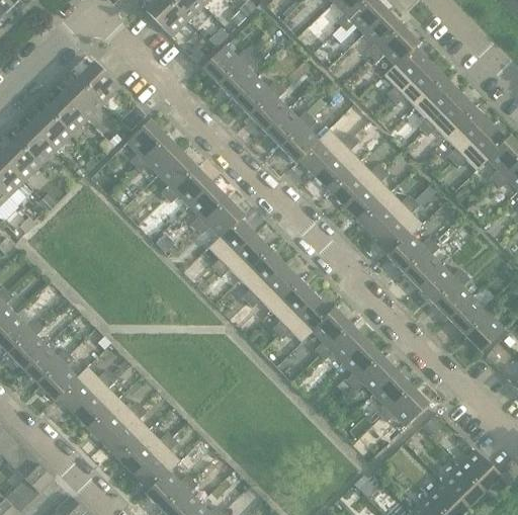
[(0,0),(0,15),(11,5),(5,0),(0,0)]
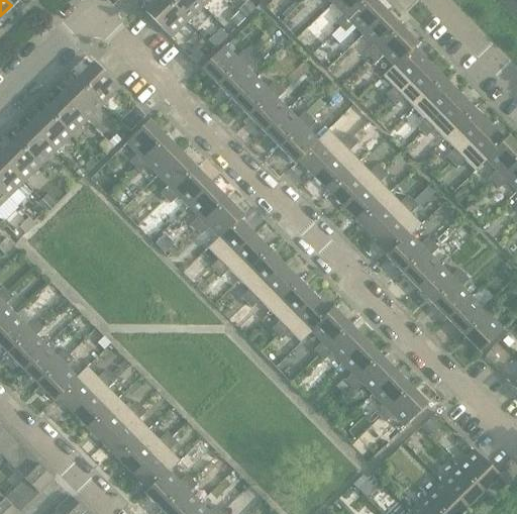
[(188,20),(168,0),(156,0),(145,10),(172,36),(188,20)]
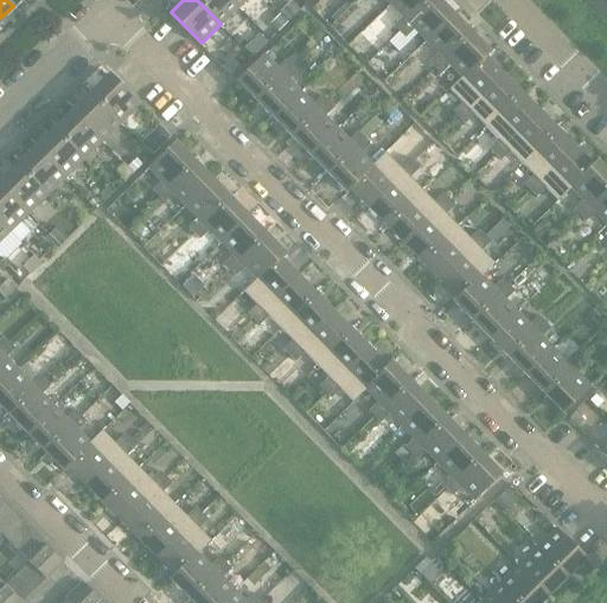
[(197,0),(221,24),(238,6),(232,0),(197,0)]
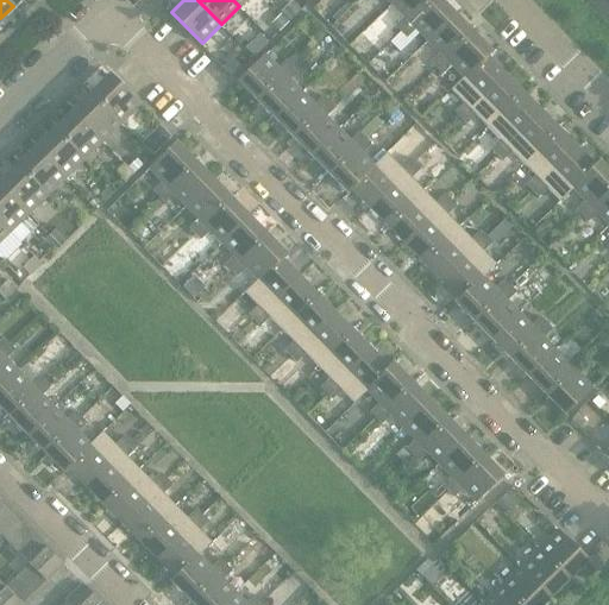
[(294,0),(283,11),(290,19),(301,8),(294,0)]
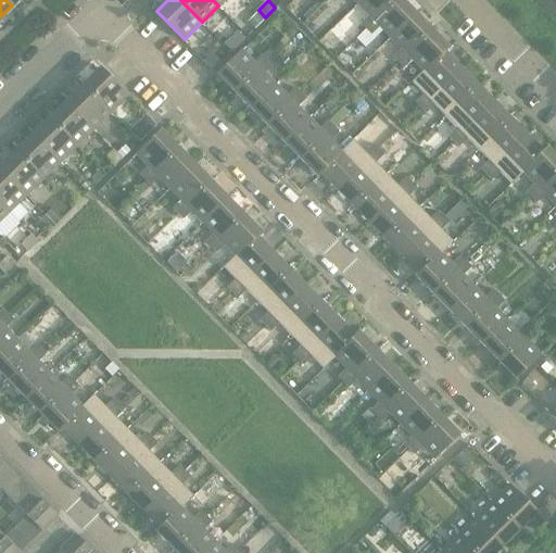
[(361,0),(358,2),(369,13),(362,22),(366,27),(393,0),(361,0)]
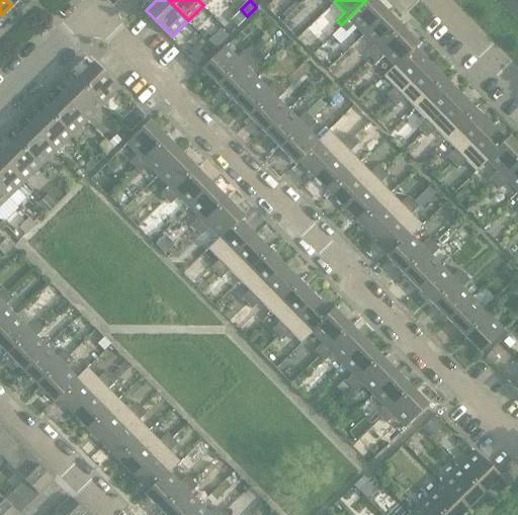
[(366,0),(341,25),(346,30),(354,22),(364,33),(387,10),(376,0),(366,0)]
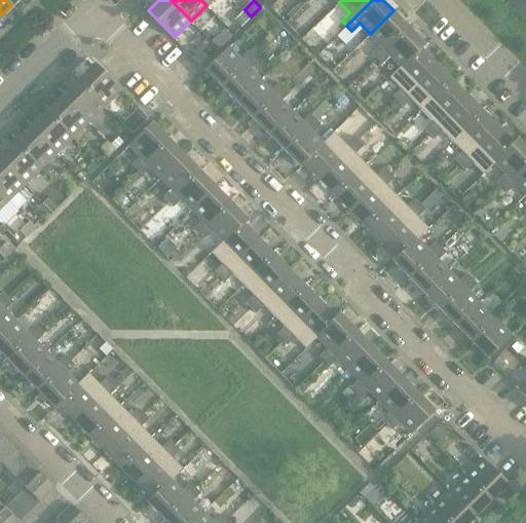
[(393,10),(370,34),(380,44),(373,52),(378,58),(409,27),(393,10)]
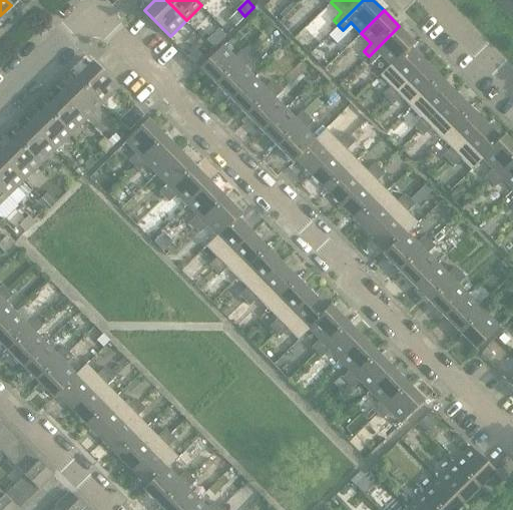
[(237,11),(229,19),(235,24),(243,17),(237,11)]
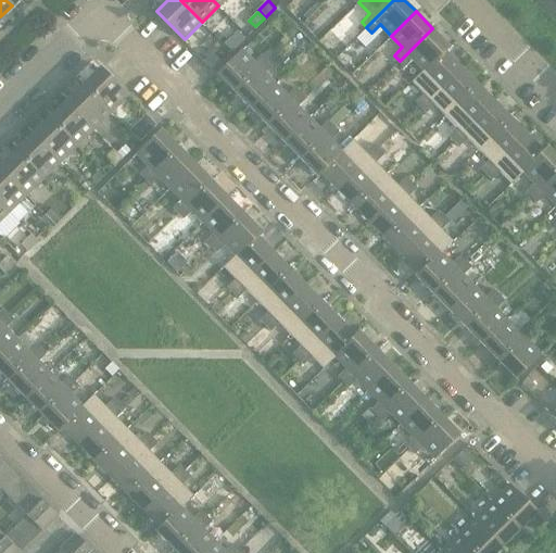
[(432,28),(400,61),(404,65),(413,58),(424,68),(424,70),(445,49),(450,46),(432,28)]
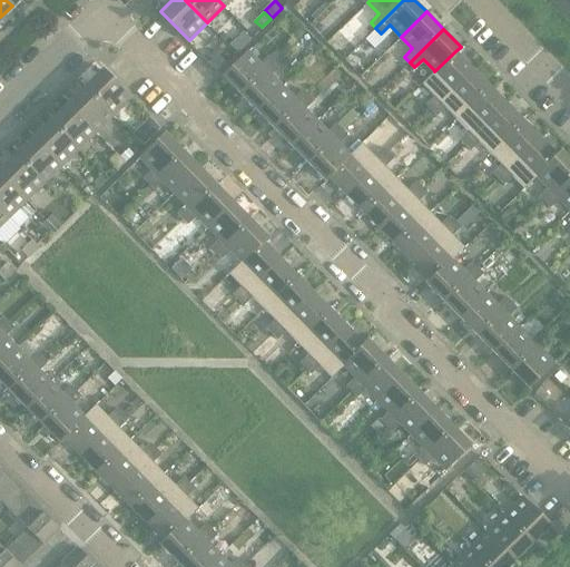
[(244,30),(231,44),(238,51),(251,38),(244,30)]
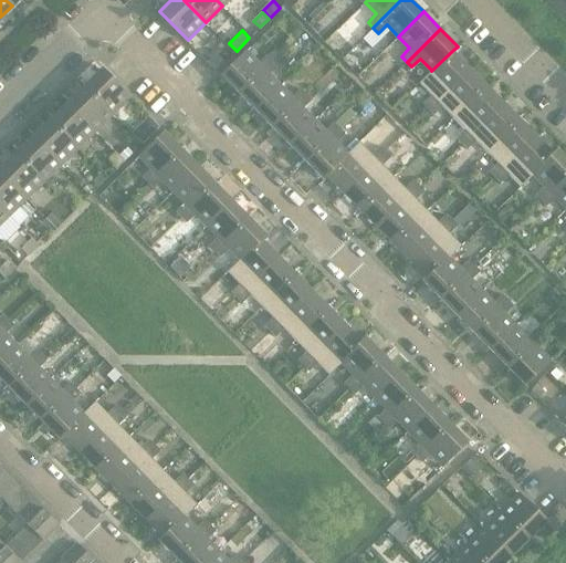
[(221,74),(239,92),(273,59),(268,53),(259,62),(247,49),(221,74)]
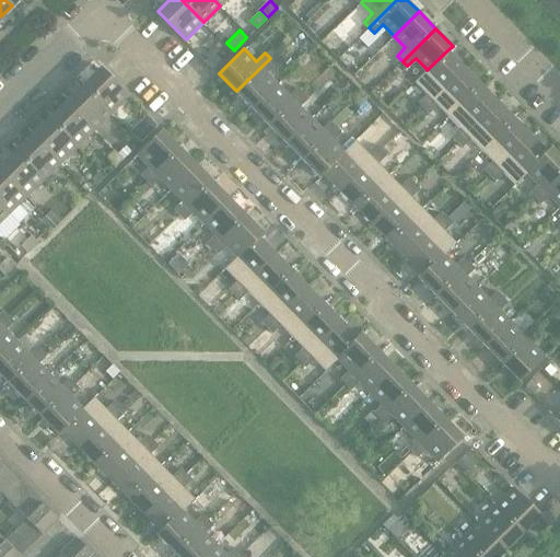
[(419,101),(423,106),(465,66),(448,49),(427,70),(427,69),(415,81),(427,93),(419,101)]
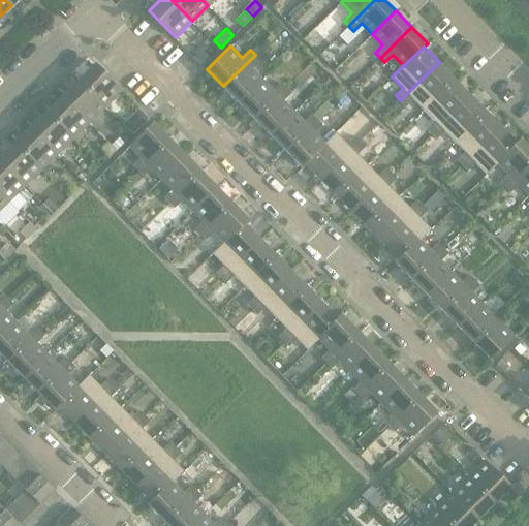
[(203,50),(195,58),(201,65),(210,57),(203,50)]
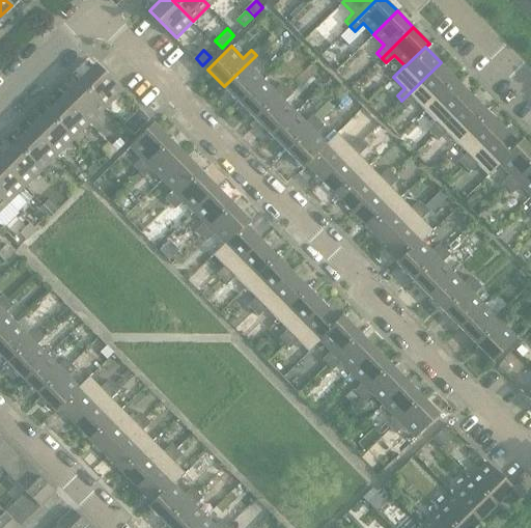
[(256,55),(224,86),(240,102),(263,79),(253,67),(260,60),(256,55)]
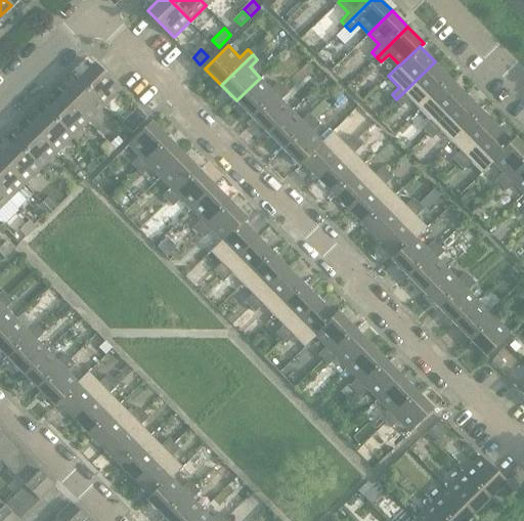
[(435,61),(396,99),(401,104),(409,97),(420,107),(450,78),(435,61)]
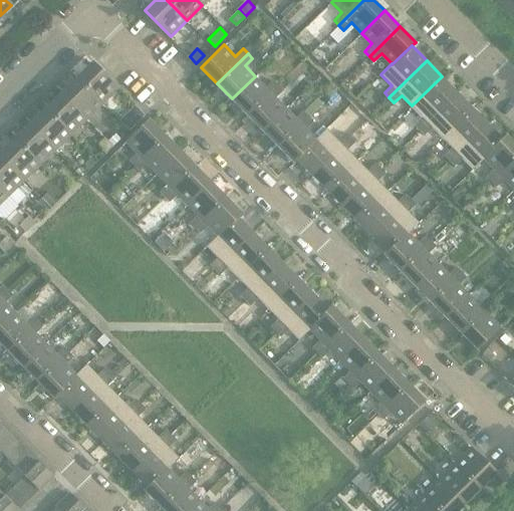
[(92,61),(76,77),(102,103),(118,87),(92,61)]
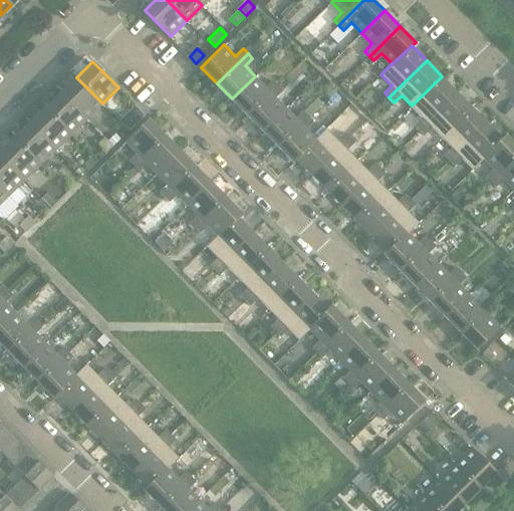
[(255,76),(232,98),(247,114),(278,84),(273,79),(266,86),(255,76)]
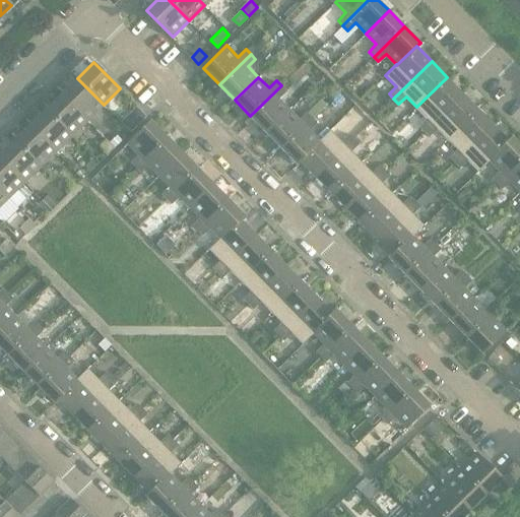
[(447,77),(416,107),(427,118),(419,125),(425,130),(462,92),(447,77)]
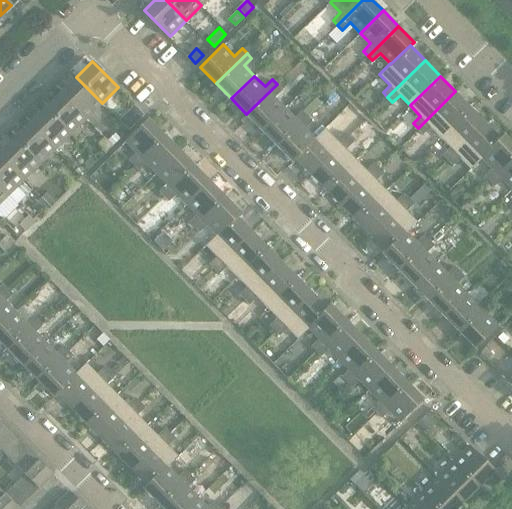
[(76,77),(61,92),(86,118),(102,103),(76,77)]
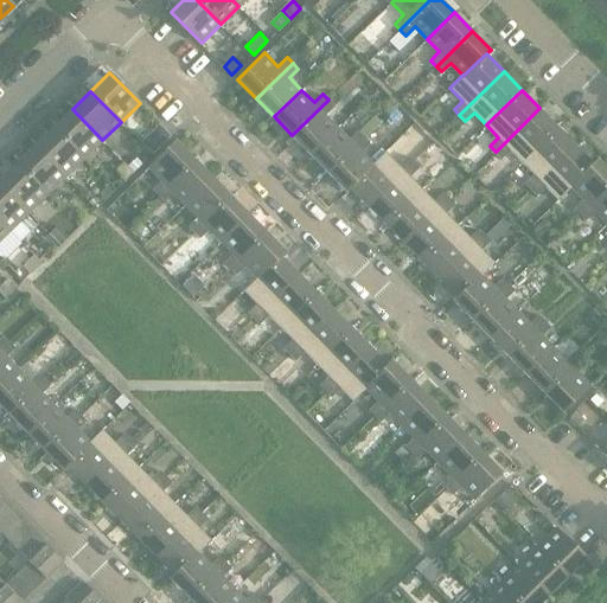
[(328,100),(292,135),(311,153),(338,127),(325,114),(334,106),(328,100)]
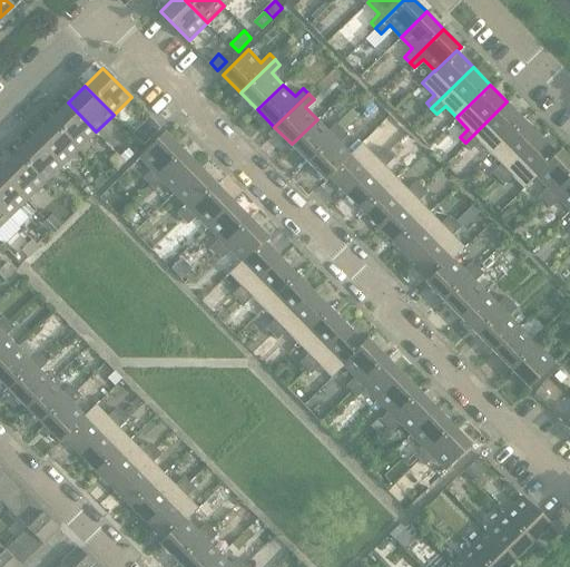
[(507,101),(465,143),(471,148),(479,140),(490,152),(524,118),(507,101)]
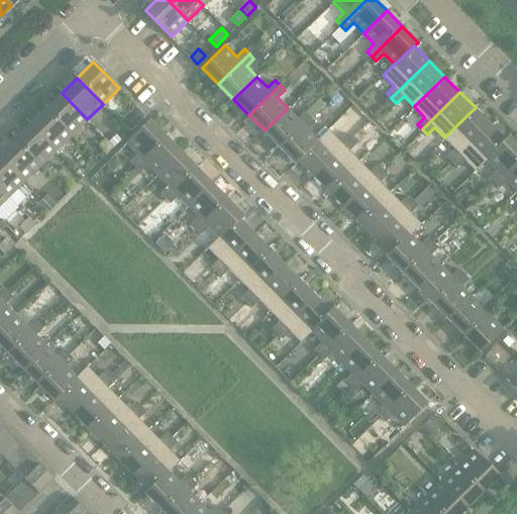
[(62,93),(45,108),(72,134),(87,119),(62,93)]
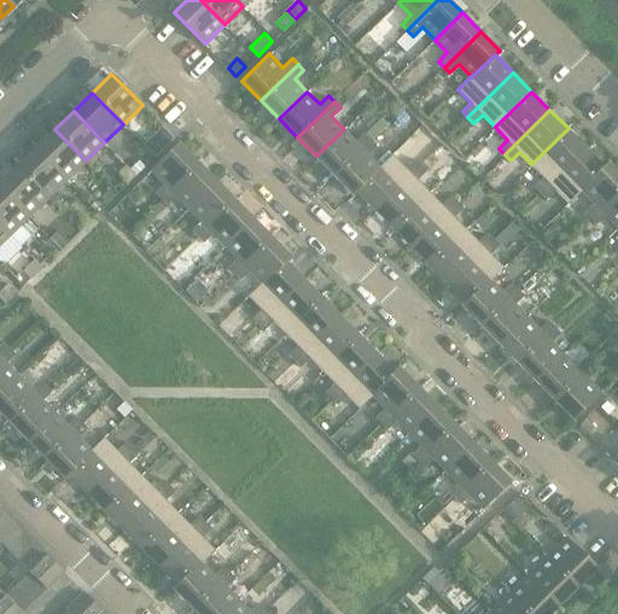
[(382,117),(365,133),(371,138),(386,122),(382,117)]
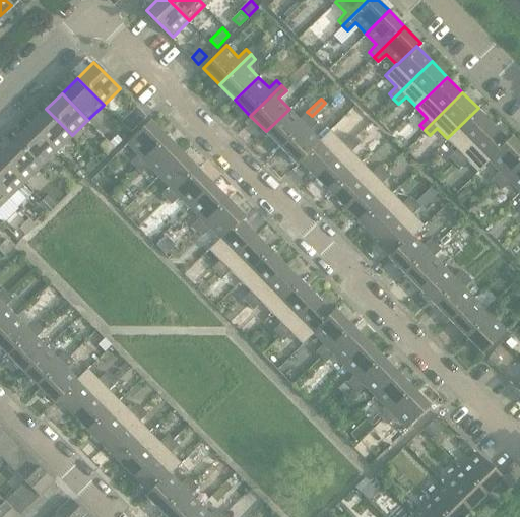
[(137,106),(130,112),(131,113),(139,121),(146,115),(137,106)]
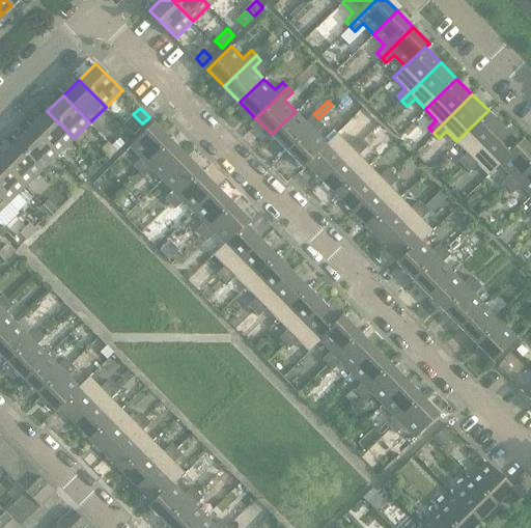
[(488,110),(456,141),(468,153),(459,160),(465,165),(504,127),(488,110)]
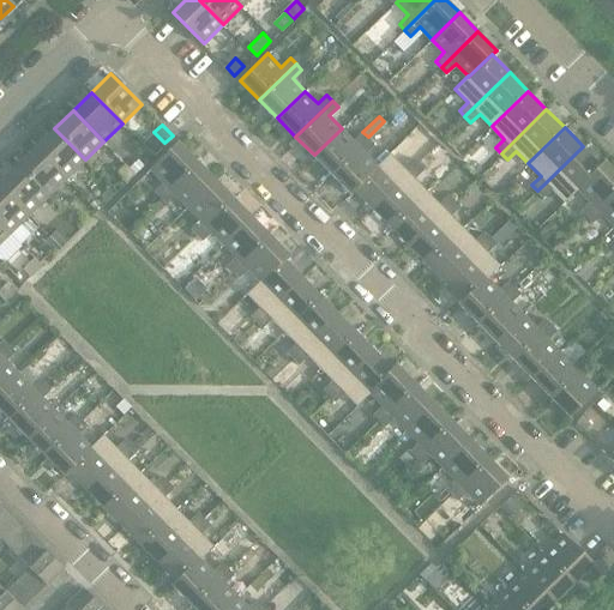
[(54,128),(36,146),(66,177),(85,159),(54,128)]
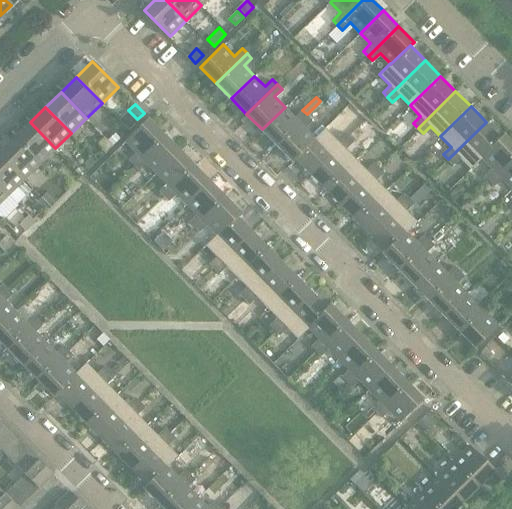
[(285,107),(262,129),(277,145),(307,114),(302,110),(295,117),(285,107)]
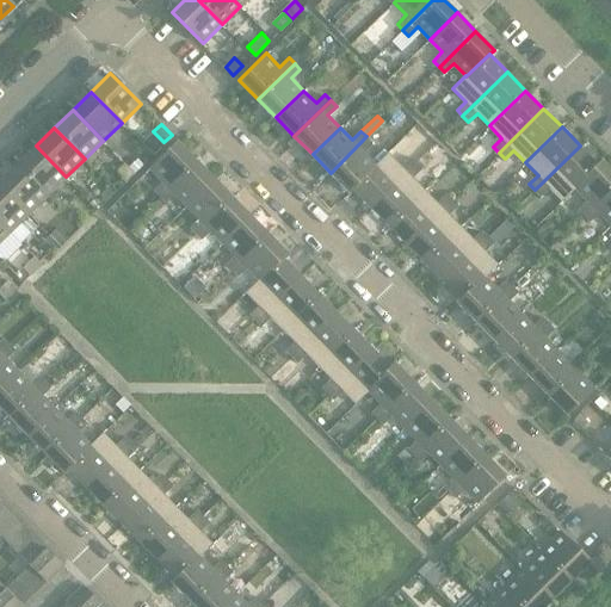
[(366,136),(331,173),(349,192),(353,187),(376,163),(364,152),(372,143),(366,136)]
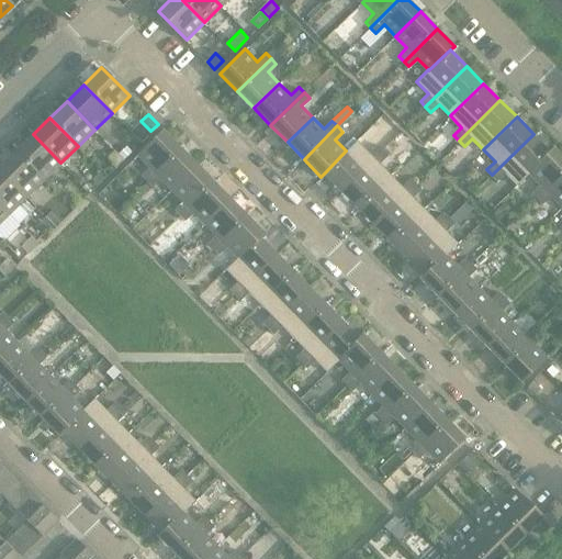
[(142,175),(147,180),(180,147),(163,130),(137,154),(149,167),(142,175)]
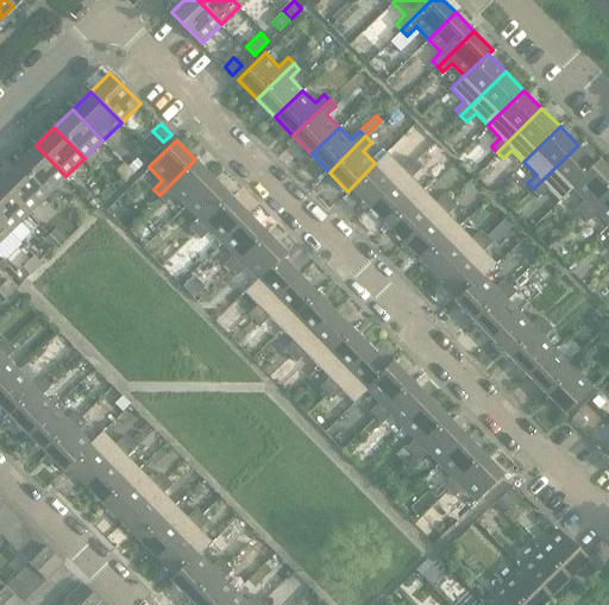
[(36,145),(18,163),(48,194),(66,176),(36,145)]
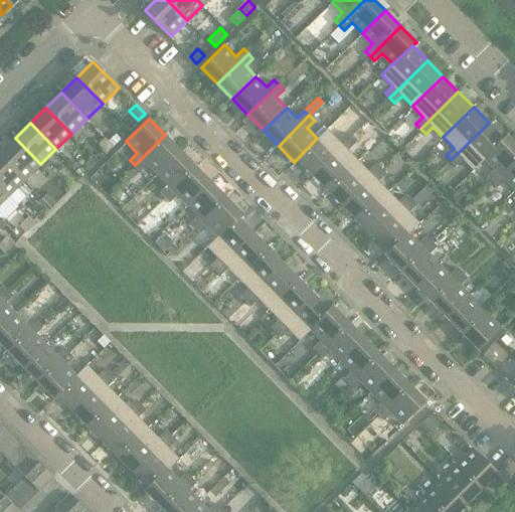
[(489,123),(451,160),(456,165),(463,158),(474,169),(485,158),(504,138),(489,123)]
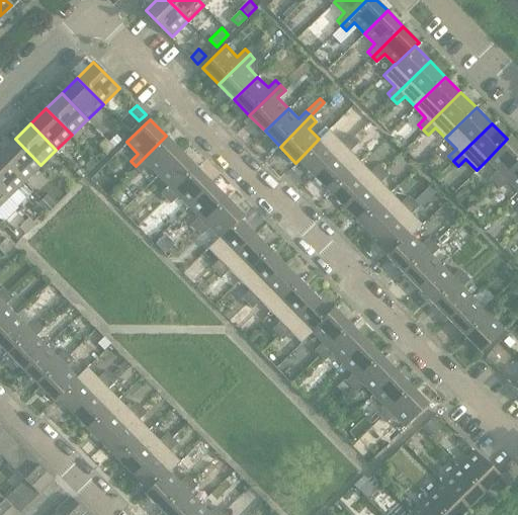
[(299,159),(315,174),(353,137),(348,132),(340,140),(329,127),(319,139),(299,159)]
